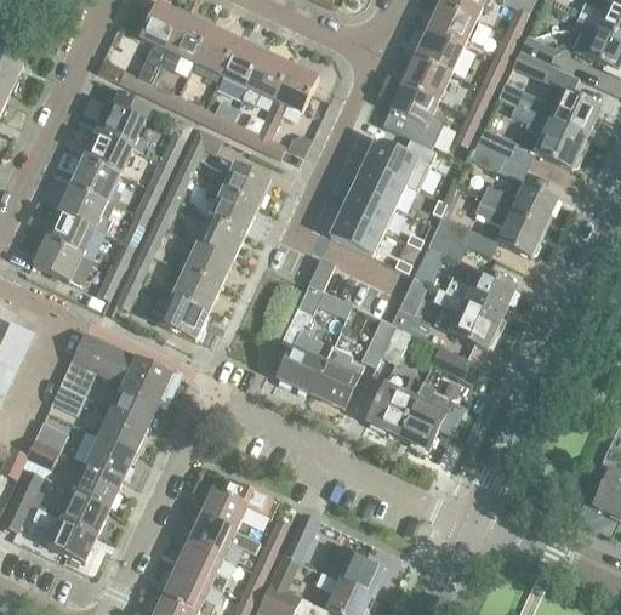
[(442,0),(440,3),(477,20),(485,0),(442,0)]
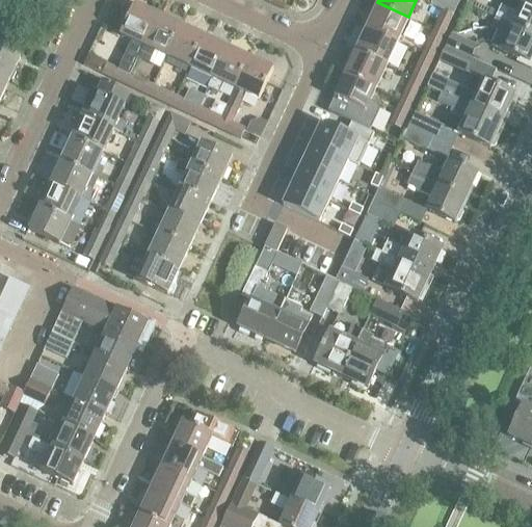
[(431,0),(431,1),(443,6),(453,11),(458,0),(431,0)]
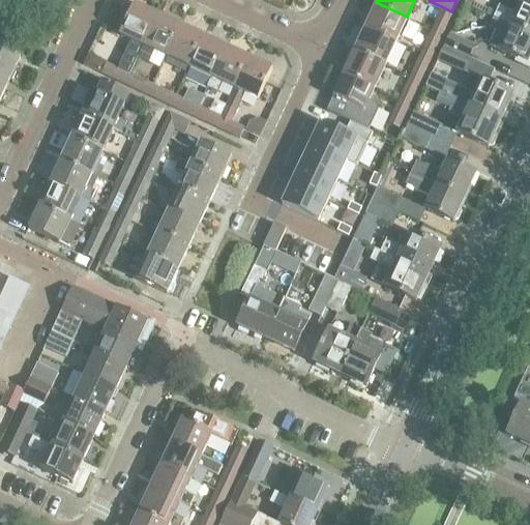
[(497,9),(495,15),(529,31),(529,1),(527,0),(521,0),(516,11),(500,4),(497,9)]
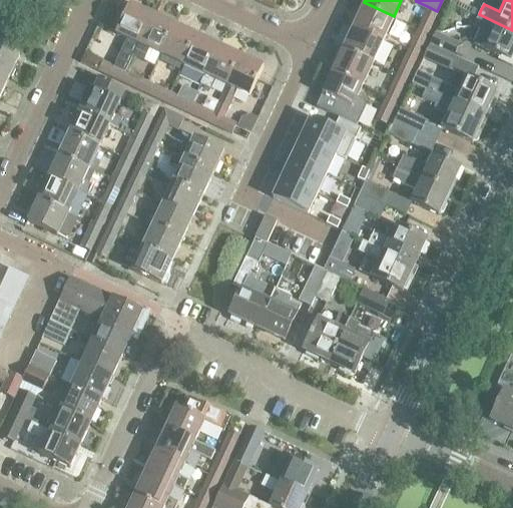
[(138,41),(152,12),(129,1),(116,31),(127,36),(114,64),(125,69),(133,51),(138,41)]
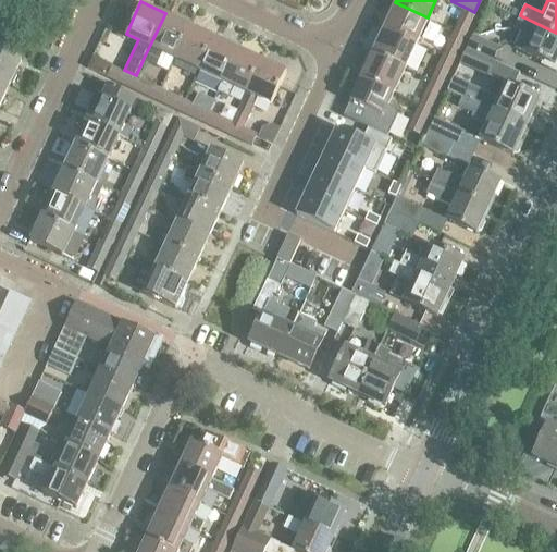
[(395,2),(384,26),(417,40),(428,17),(395,2)]
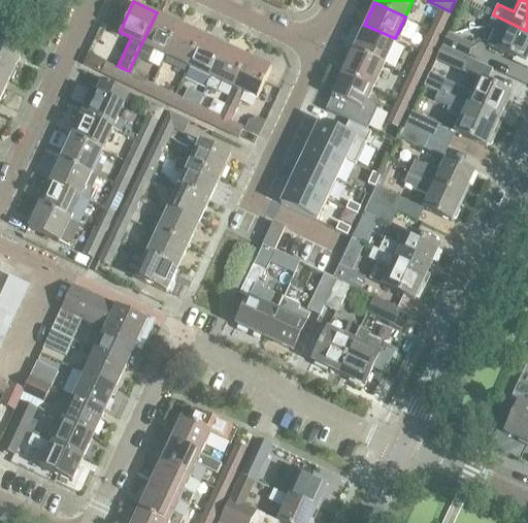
[(485,10),(493,14),(495,9),(487,5),(485,10)]
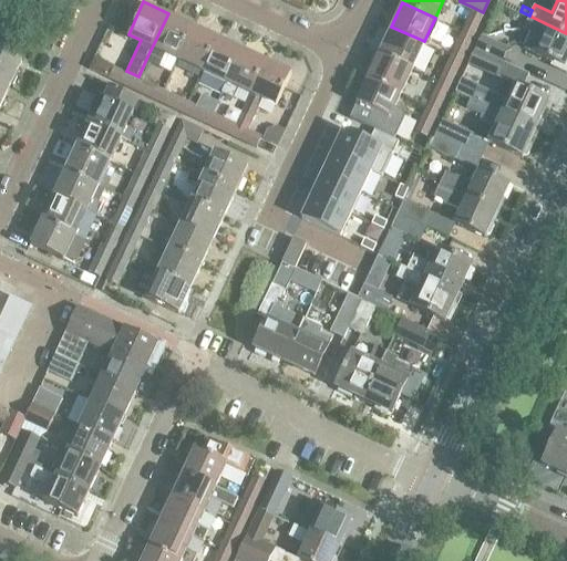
[(472,7),(462,30),(473,34),(483,12),(472,7)]
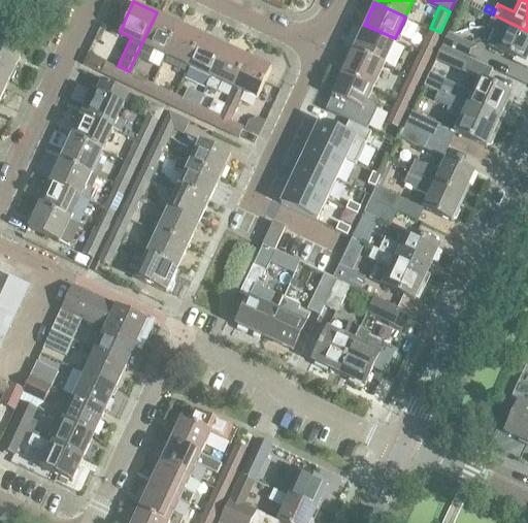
[(154,47),(165,54),(179,23),(178,22),(177,18),(171,14),(167,17),(157,12),(142,42),(137,53),(143,56),(150,58),(154,47)]
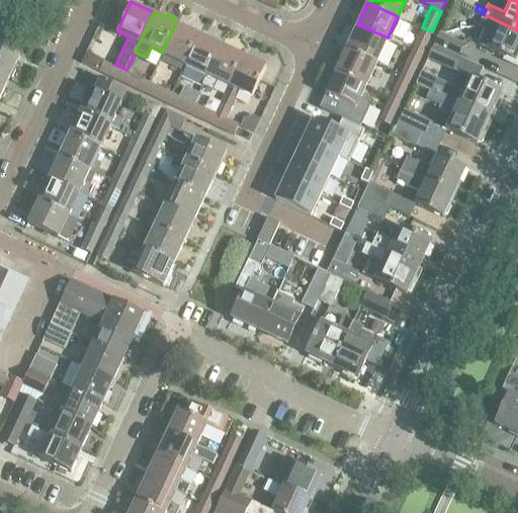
[(517,30),(484,14),(479,24),(495,31),(488,46),(505,54),(503,58),(517,64),(517,63),(517,30)]
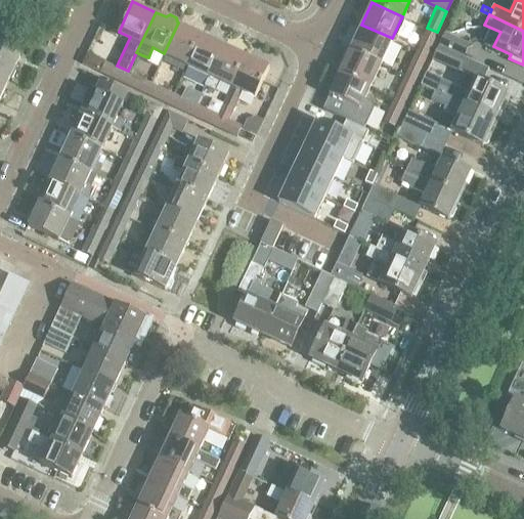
[(164,53),(186,63),(201,33),(178,23),(164,53)]
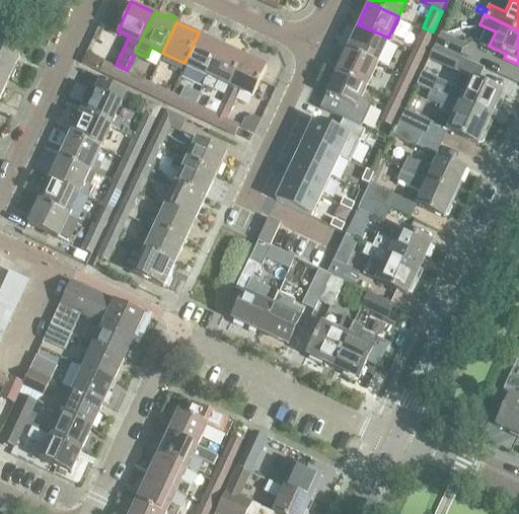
[(358,24),(348,46),(378,60),(388,38),(358,24)]
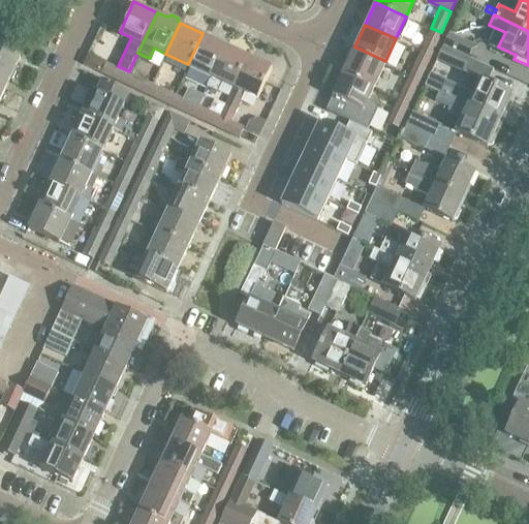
[(431,28),(421,51),(430,55),(441,32),(431,28)]
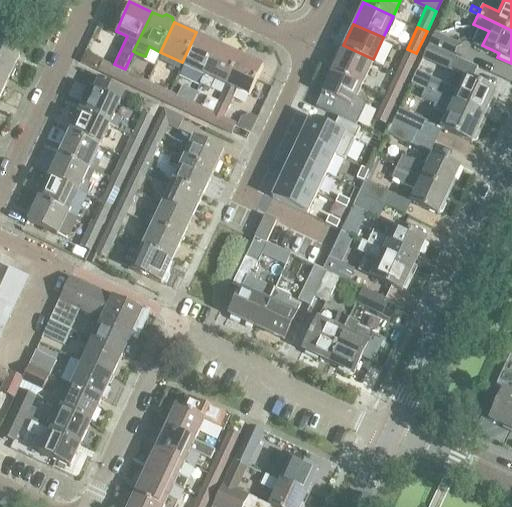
[(437,29),(431,41),(454,52),(460,40),(437,29)]
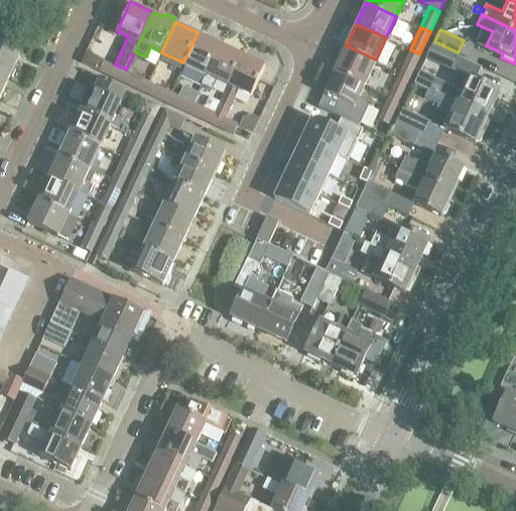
[(183,62),(206,73),(220,43),(198,32),(183,62)]
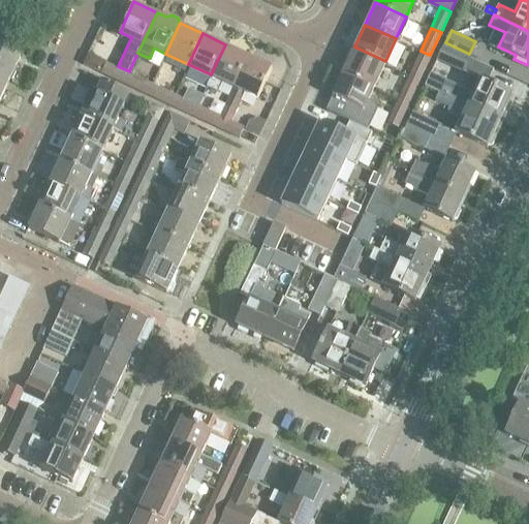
[(494,65),(469,54),(445,42),(438,57),(480,76),(488,80),(494,65)]
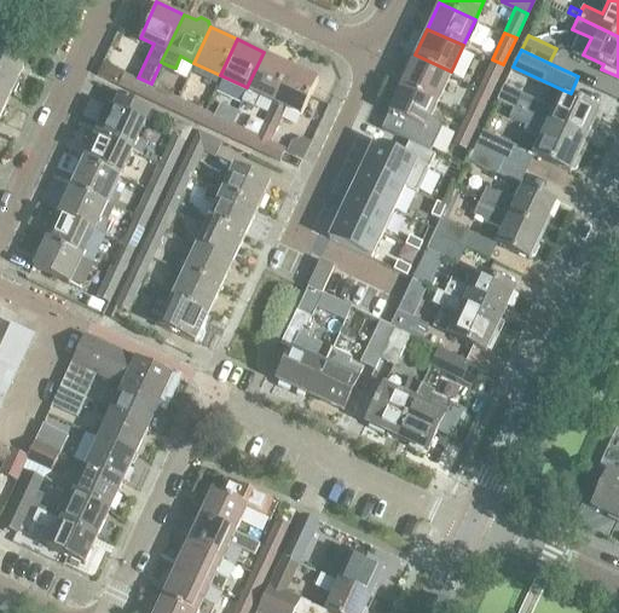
[(0,51),(0,85),(11,91),(24,63),(0,51)]
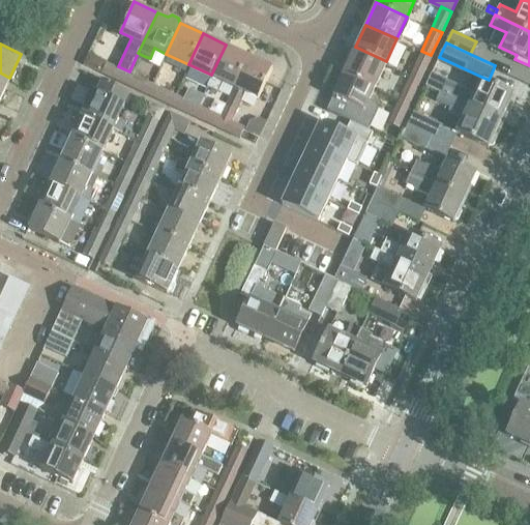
[(222,80),(234,85),(248,55),(226,45),(211,75),(207,85),(217,90),(222,80)]
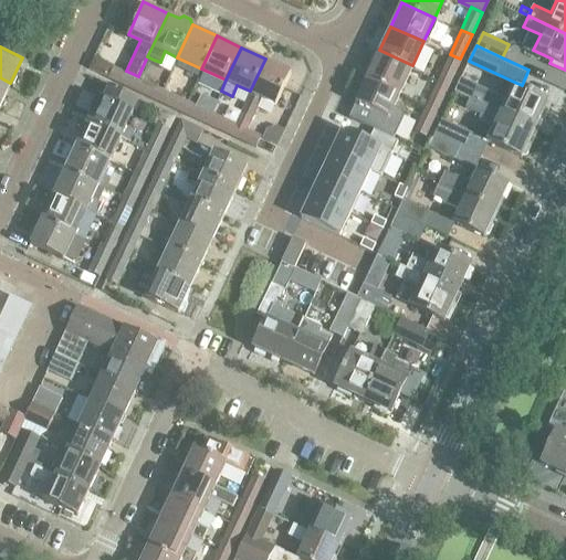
[(379,50),(368,74),(400,90),(412,65),(379,50)]
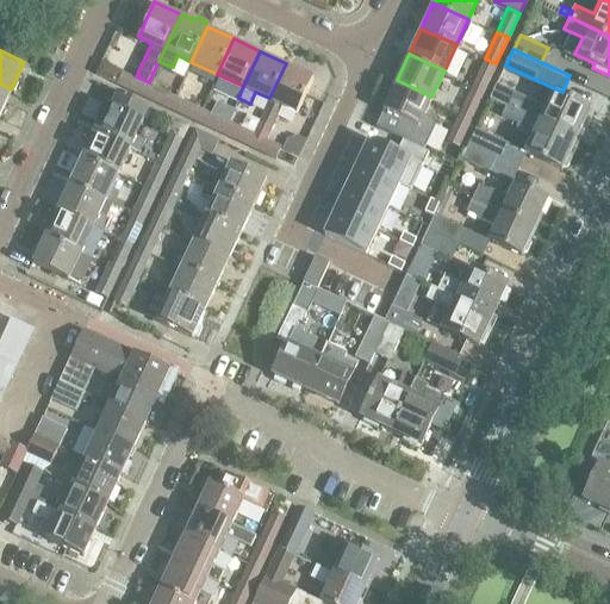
[(485,58),(473,83),(484,89),(496,63),(485,58)]
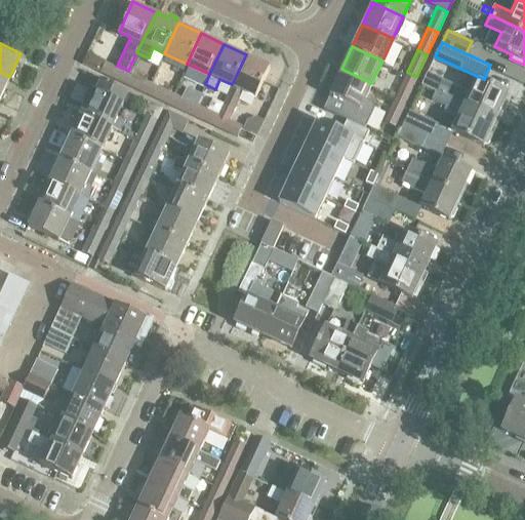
[(246,54),(232,84),(219,113),(214,123),(237,133),(242,124),(230,118),(243,89),(255,95),(270,66),(246,54)]
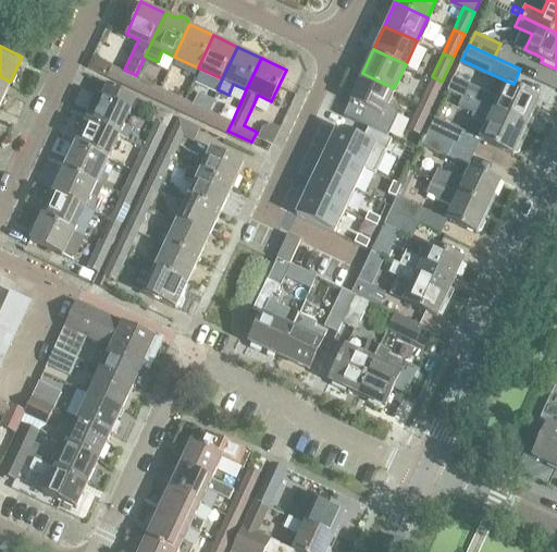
[(131,86),(136,75),(124,70),(112,63),(107,74),(131,86)]
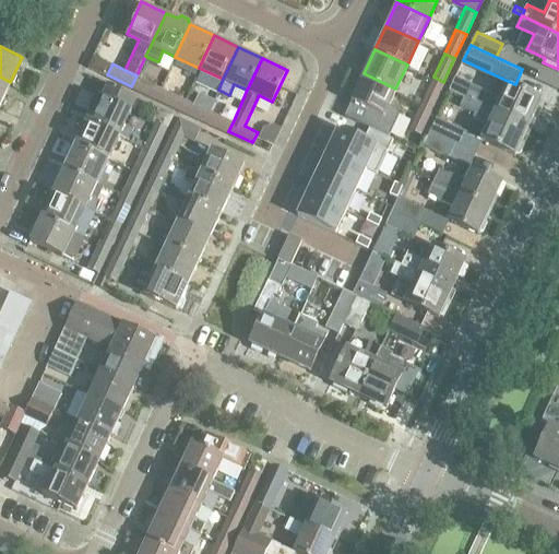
[(395,89),(364,73),(344,114),(369,126),(389,134),(399,113),(396,107),(389,103),(395,89)]
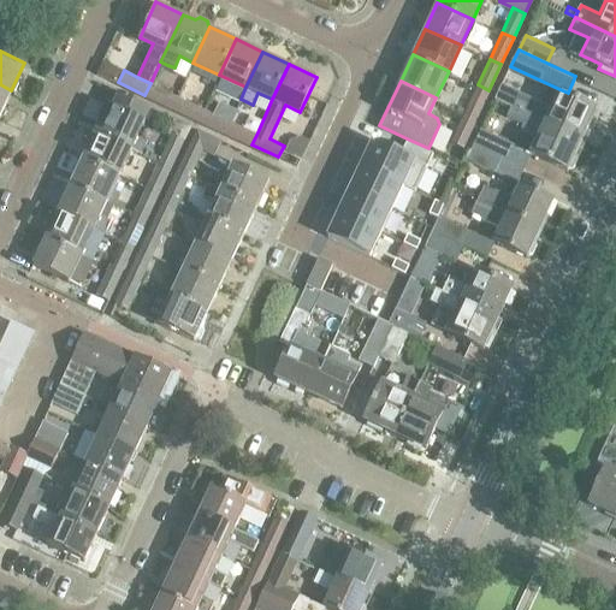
[(172,107),(177,95),(150,83),(144,95),(172,107)]
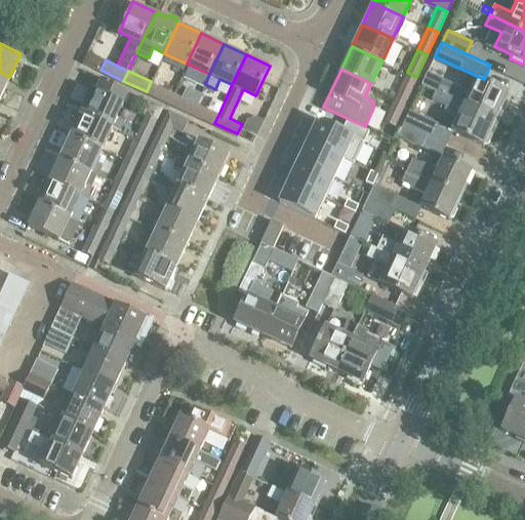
[(0,72),(0,95),(9,77),(0,72)]
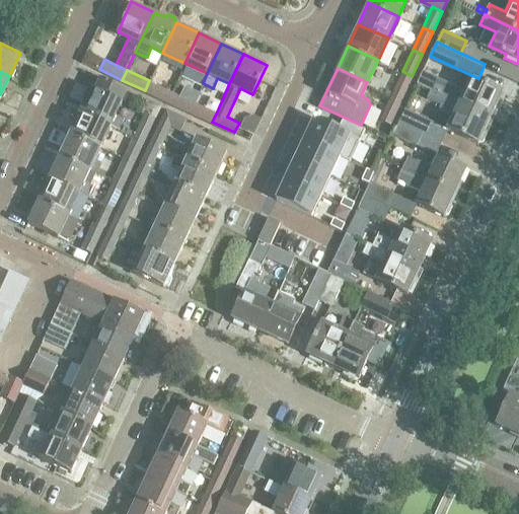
[(402,71),(391,93),(401,98),(412,76),(402,71)]
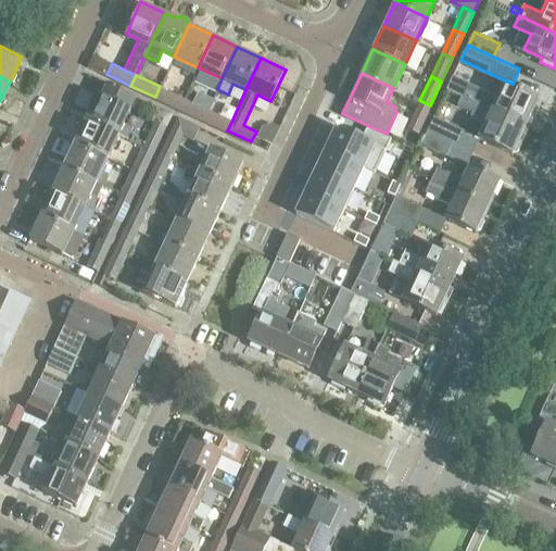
[(538,96),(513,84),(505,80),(498,95),(482,87),(480,91),(468,86),(464,96),(525,124),(538,96)]
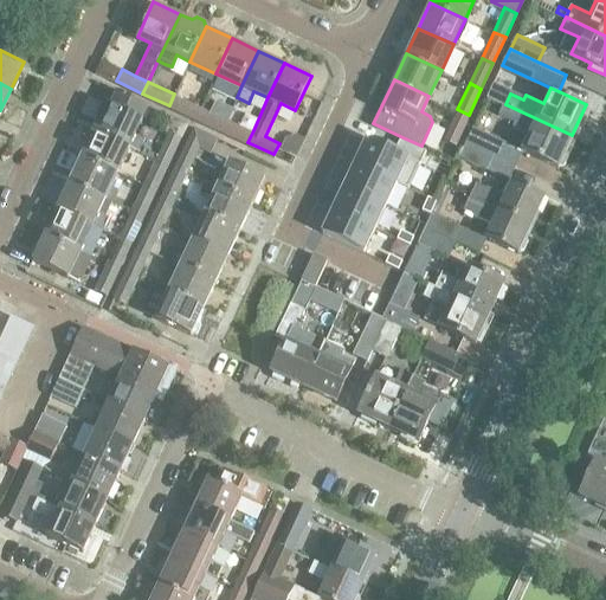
[(111,103),(107,101),(94,128),(129,144),(136,147),(140,139),(133,136),(148,104),(117,90),(111,103)]
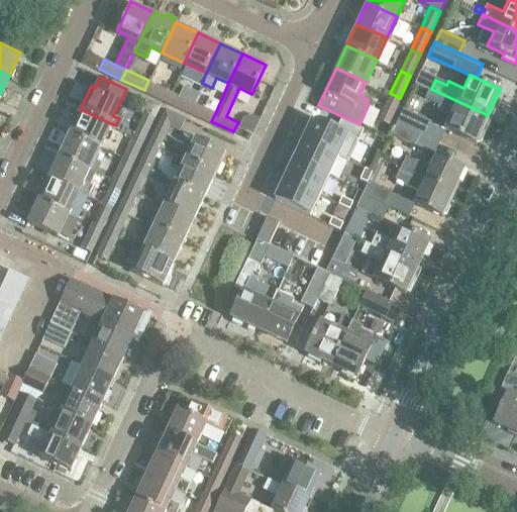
[(144,90),(167,100),(171,90),(148,80),(144,90)]
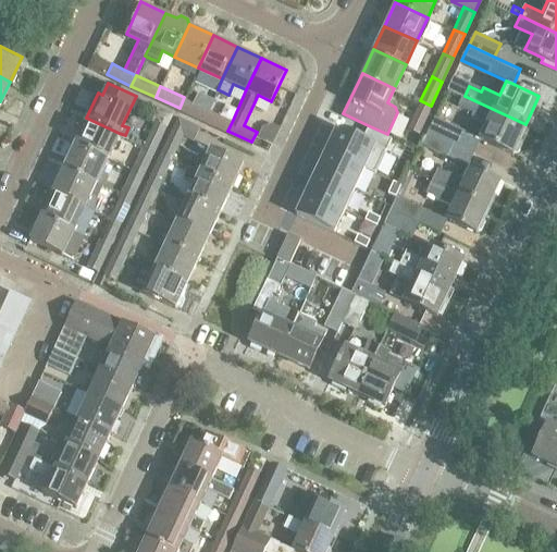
[(486,122),(480,137),(512,152),(514,150),(518,150),(522,142),(519,137),(525,124),(465,96),(460,105),(475,111),(473,115),(486,122)]
